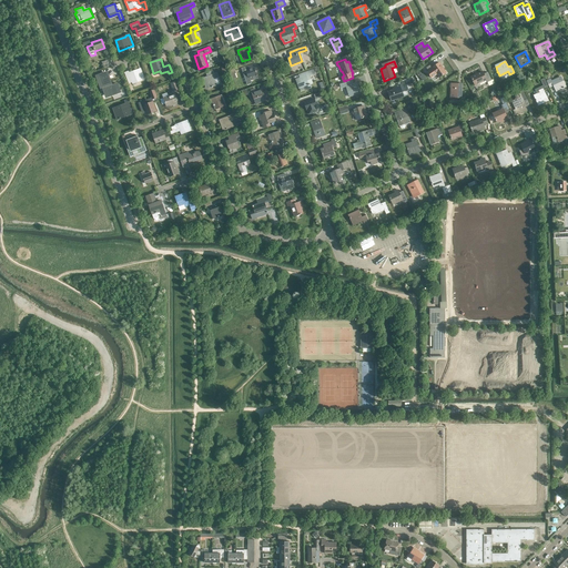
[(255,71),(257,70),(255,63),(244,67),(244,68),(240,70),(241,72),(243,72),(245,79),(250,78),(251,81),(257,78),(255,71)]
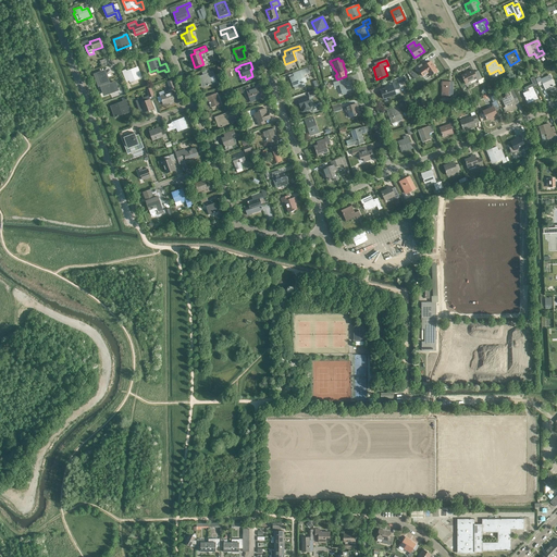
[(431,62),(425,65),(423,63),(418,66),(420,70),(419,71),(423,76),(428,73),(431,76),(437,72),(435,67),(433,64),(431,62)]
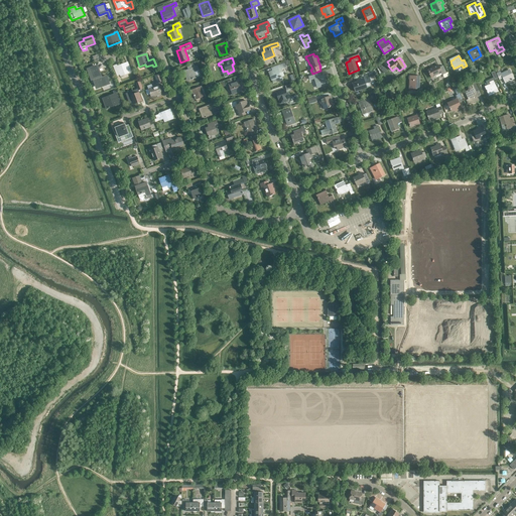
[(116,66),(113,67),(117,76),(120,75),(120,76),(131,72),(127,62),(117,67),(116,66)]
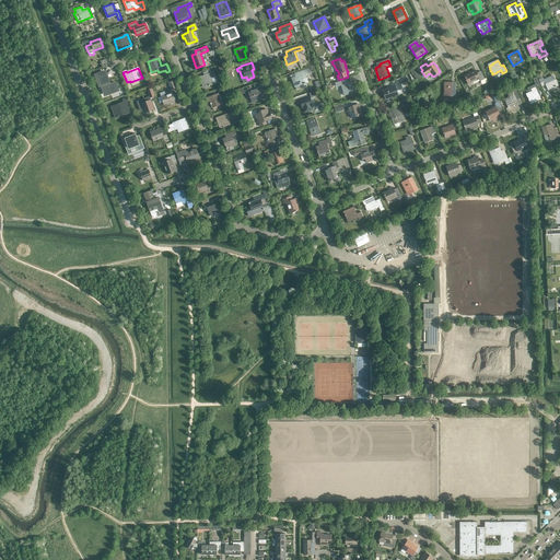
[(306,88),(305,84),(306,83),(307,82),(305,76),(310,73),(308,69),(296,73),(298,77),(292,79),(294,88),(300,85),(301,89),(306,88)]
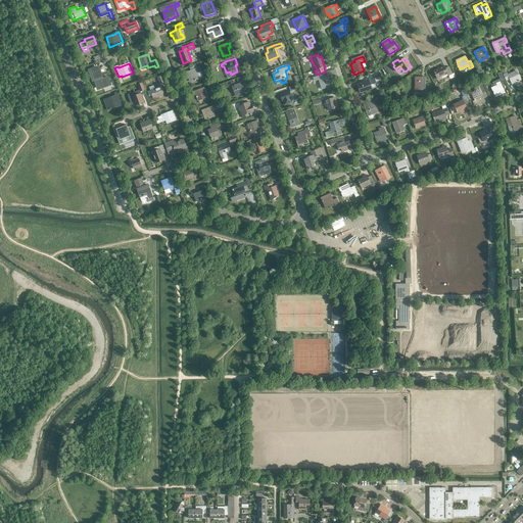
[(199,67),(197,68),(196,65),(190,67),(191,70),(186,73),(189,78),(190,78),(191,82),(199,79),(197,73),(200,72),(199,67)]
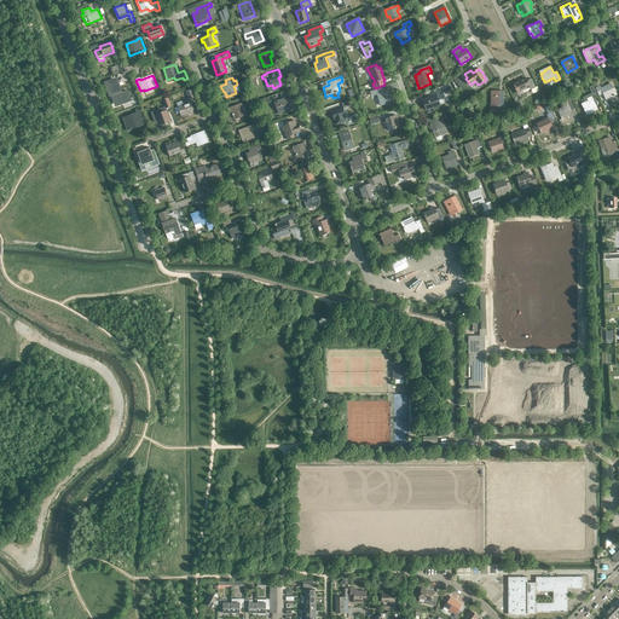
[(532,90),(536,87),(532,79),(527,81),(526,77),(514,84),(518,93),(531,87),(532,90)]
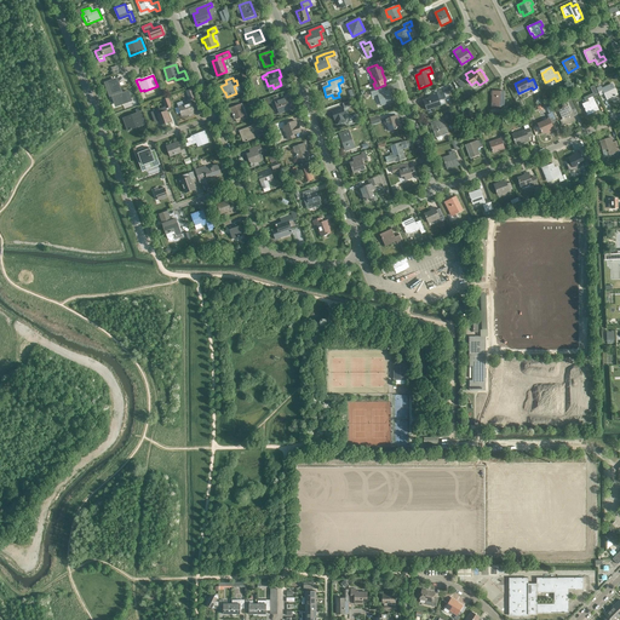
[(115,80),(105,84),(110,96),(114,95),(119,105),(131,101),(127,92),(122,93),(120,86),(116,85),(115,80)]
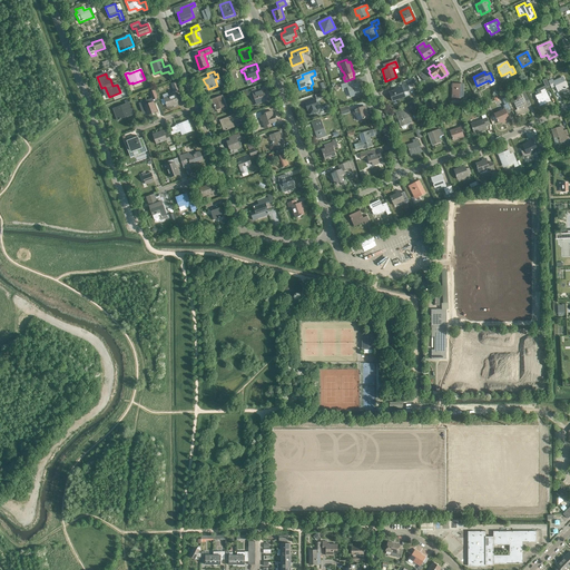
[(558,91),(567,88),(564,81),(563,77),(553,81),(552,79),(549,81),(552,88),(556,86),(558,91)]
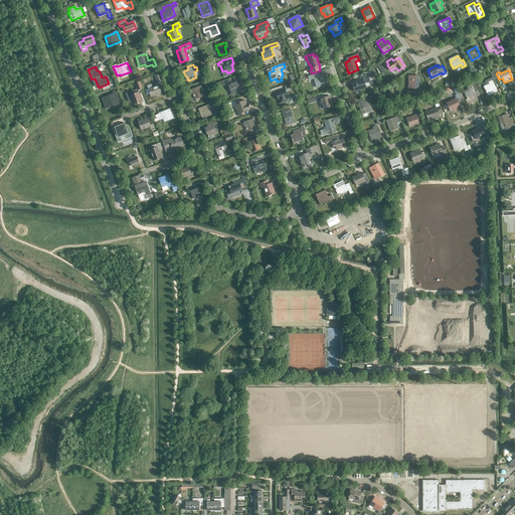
[(485,81),(487,86),(484,87),(488,95),(491,93),(492,94),(497,92),(492,80),(494,79),(493,78),(496,77),(493,71),(490,72),(492,77),(485,81)]
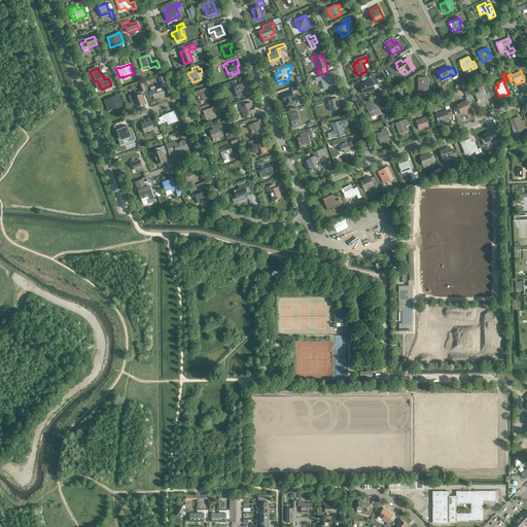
[(326,90),(334,86),(330,76),(324,78),(323,75),(315,78),(316,81),(321,79),(323,85),(324,85),(326,90)]
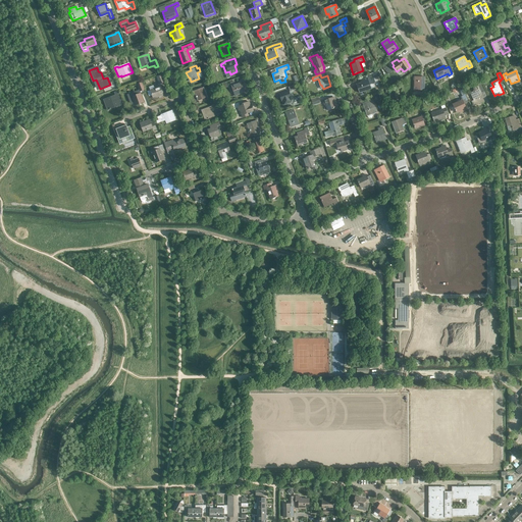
[(424,90),(424,77),(414,76),(414,87),(419,87),(419,90),(424,90)]
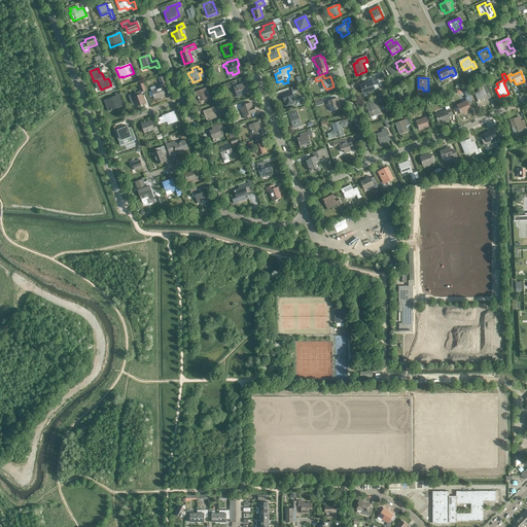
[(362,94),(375,90),(372,81),(371,78),(365,80),(366,83),(359,85),(362,94)]
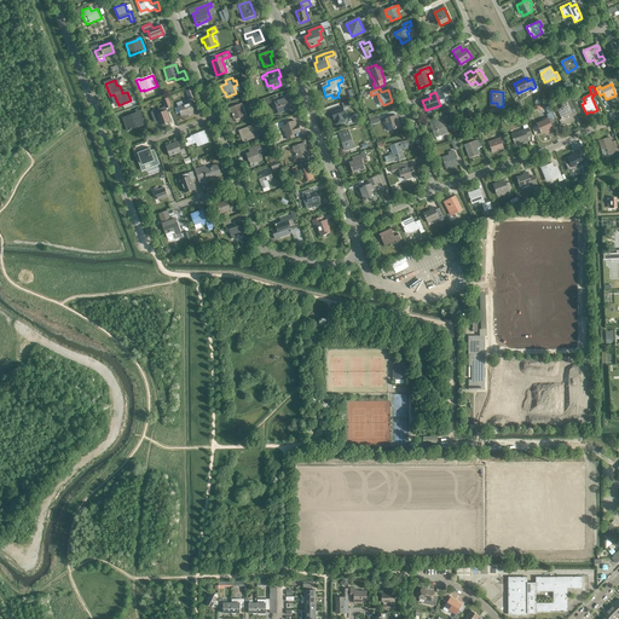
[(288,108),(291,106),(289,100),(287,100),(285,98),(279,100),(278,97),(273,99),(276,108),(277,108),(279,114),(289,110),(288,108)]
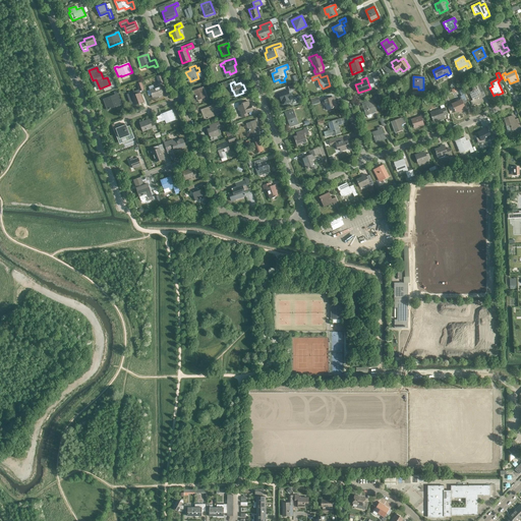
[(483,92),(479,83),(478,81),(474,83),(477,88),(476,90),(474,91),(473,93),(470,94),(474,104),(478,102),(479,104),(484,101),(480,93),(483,92)]
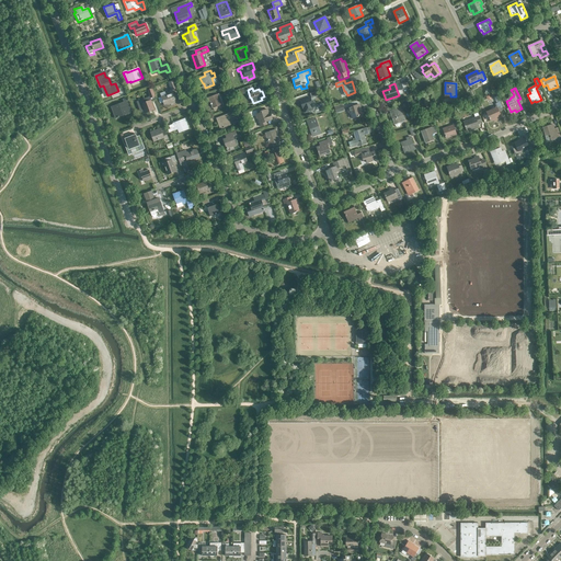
[(161,98),(158,99),(160,104),(163,102),(164,106),(176,102),(172,92),(165,95),(164,92),(160,93),(161,98)]
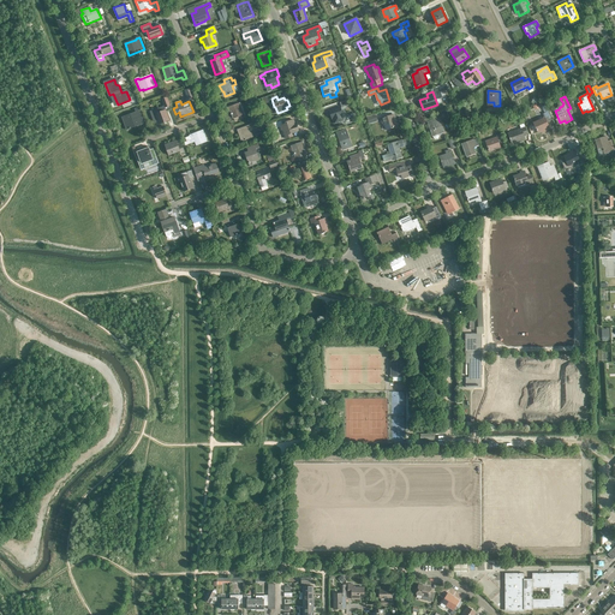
[(233,119),(244,114),(239,103),(227,108),(228,111),(230,111),(233,119)]
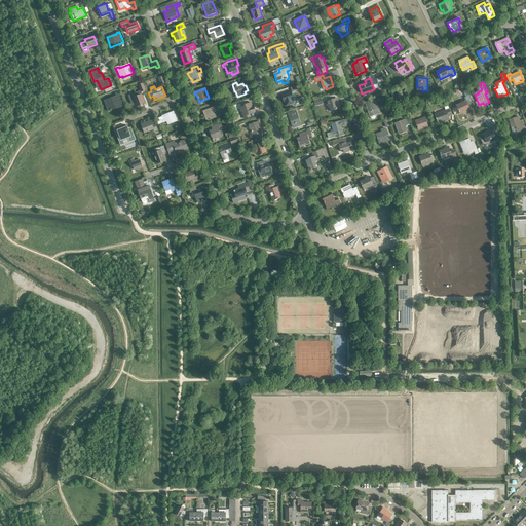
[(293,99),(294,99),(291,91),(282,96),(284,102),(285,102),(286,107),(294,104),(293,99)]
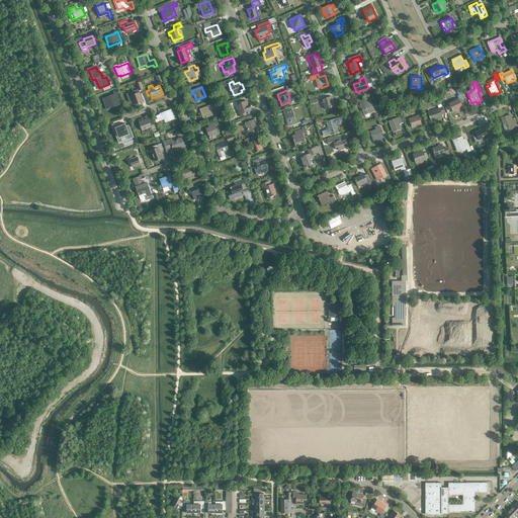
[(108,108),(118,105),(117,101),(116,101),(115,99),(119,98),(116,91),(113,92),(114,94),(102,99),(104,103),(106,102),(108,108)]
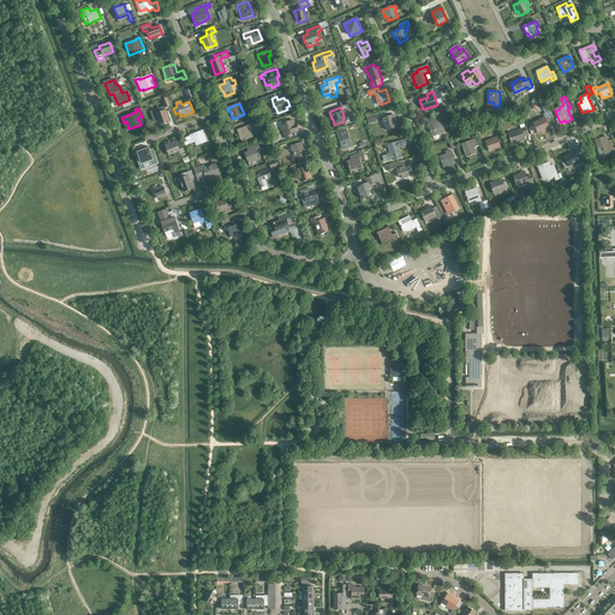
[(159,124),(169,120),(166,111),(160,112),(159,108),(154,111),(150,112),(155,125),(159,124)]
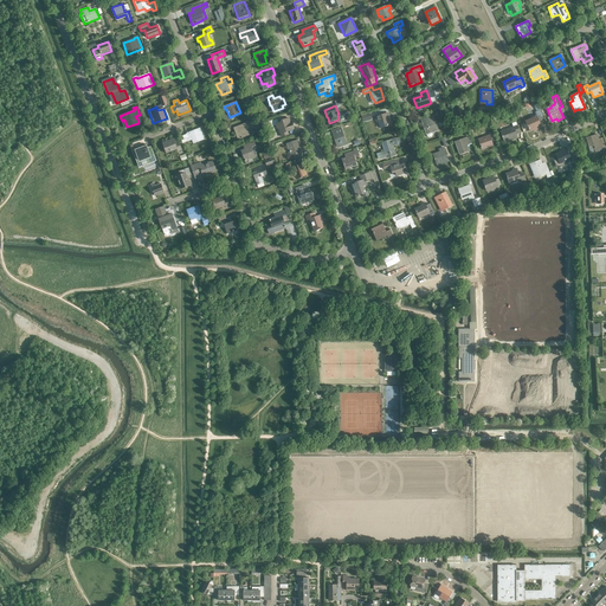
[(380,128),(391,124),(388,117),(389,117),(388,113),(375,117),(378,122),(379,122),(380,128)]
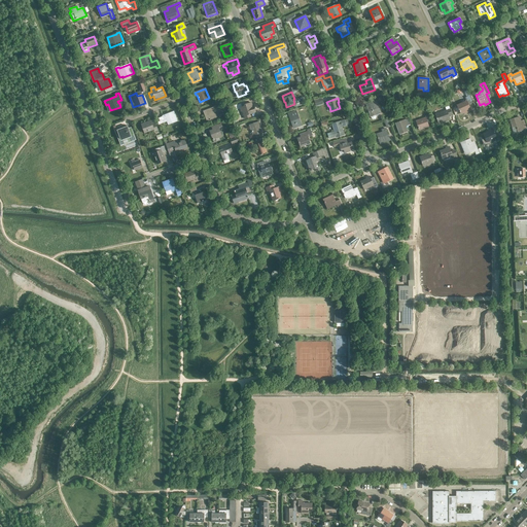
[(377,110),(379,110),(376,101),(373,102),(373,105),(367,107),(371,116),(379,114),(377,110)]
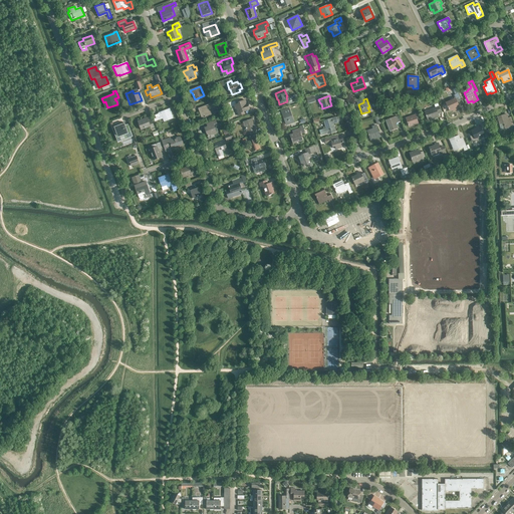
[(456,109),(460,107),(456,98),(446,103),(449,110),(455,108),(456,109)]
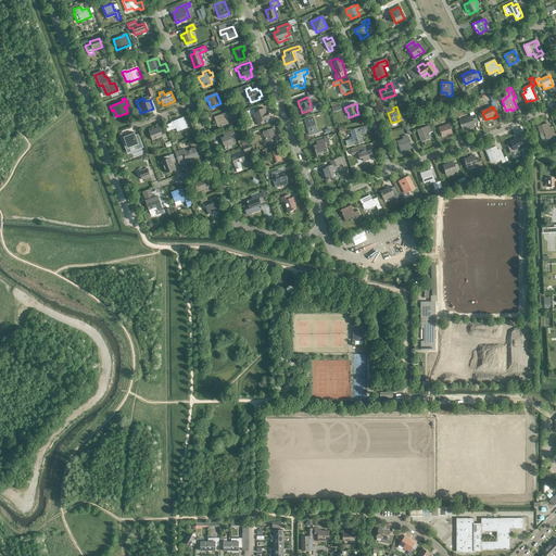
[(264,121),(270,118),(268,114),(267,114),(265,109),(258,111),(260,112),(253,114),(255,118),(257,117),(258,123),(257,123),(258,126),(265,124),(264,121)]
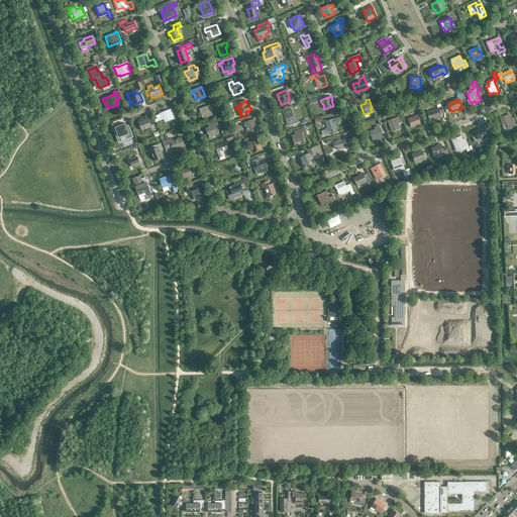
[(440,114),(443,113),(440,104),(436,105),(437,108),(427,112),(430,121),(441,117),(440,114)]
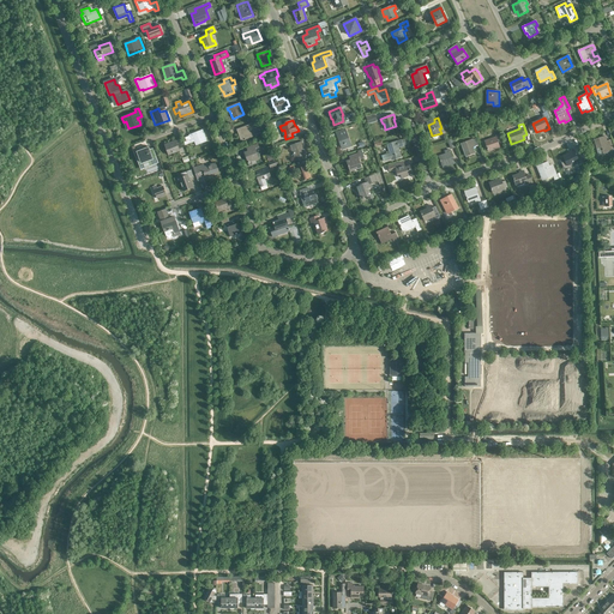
[(250,131),(252,130),(251,125),(236,130),(240,137),(241,136),(244,140),(252,137),(250,131)]
